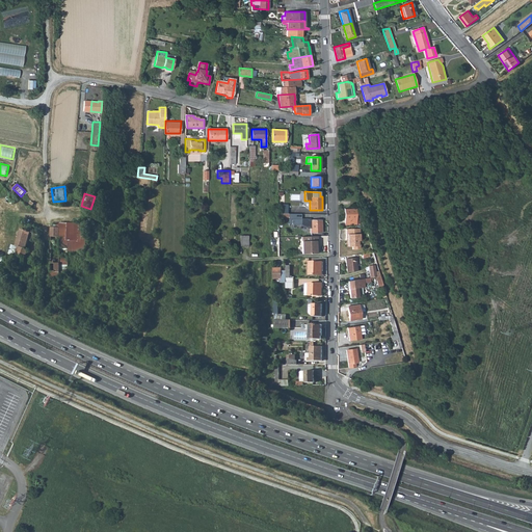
[(282,201),(277,202),(277,213),(301,214),(301,210),(285,210),(285,205),(283,203),(282,201)]
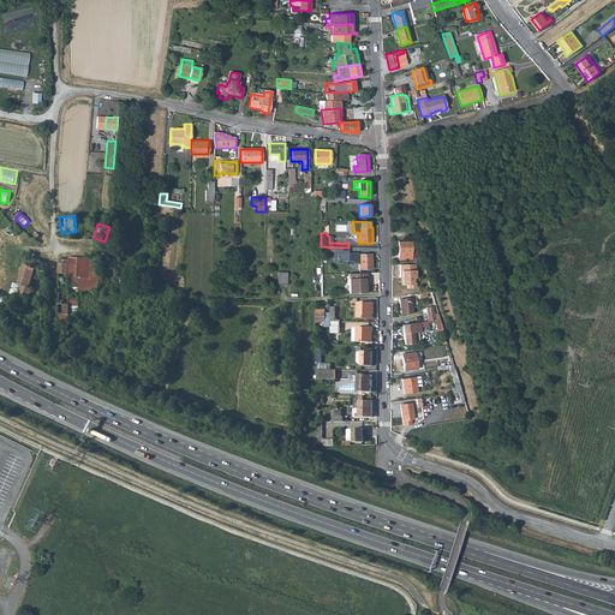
[(411,250),(411,242),(398,242),(399,260),(411,260),(411,250)]
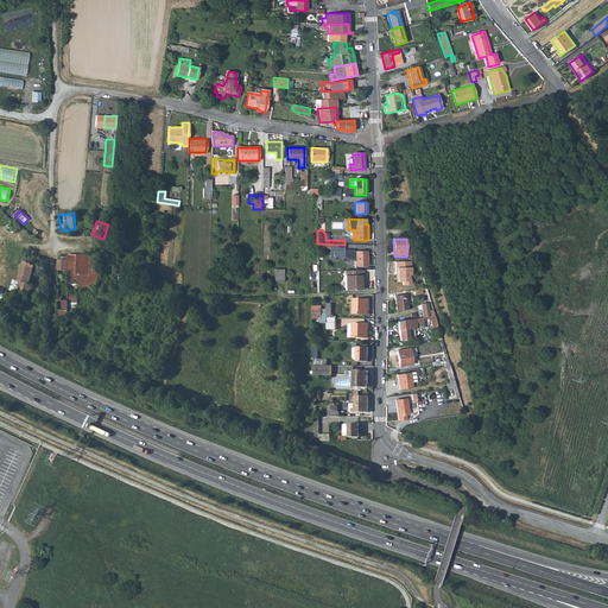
[(343,257),(344,245),(317,244),(317,251),(329,251),(329,257),(343,257)]
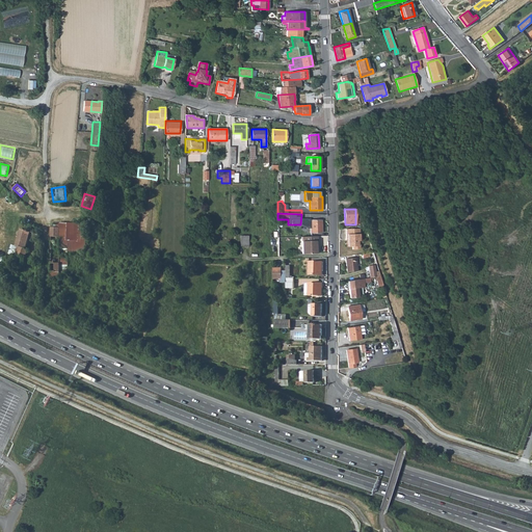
[(322,233),(321,219),(310,220),(311,233),(322,233)]
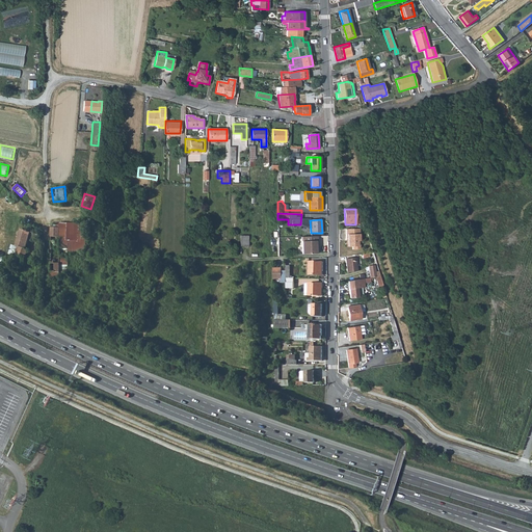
[(60,222),(60,228),(60,247),(68,247),(68,241),(86,242),(87,224),(64,223),(60,222)]
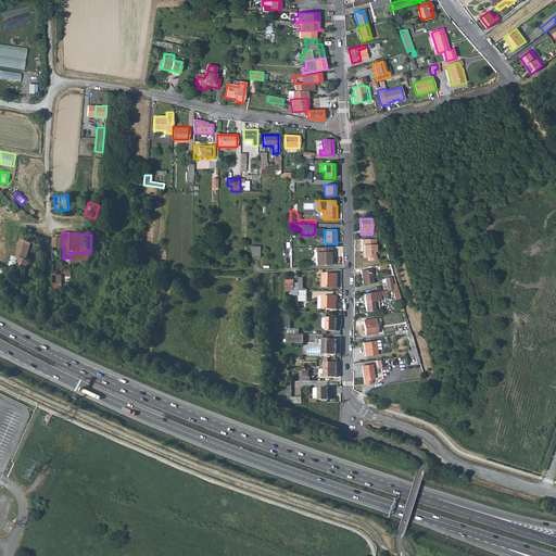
[(55,238),(54,238),(54,260),(54,275),(54,285),(63,283),(64,273),(63,258),(63,238),(60,238),(60,235),(55,235),(55,238)]
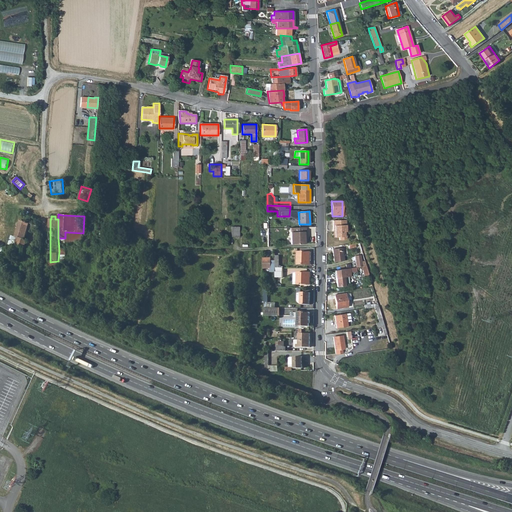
[(346,231),(345,219),(332,220),(333,229),(334,229),(334,237),(339,236),(339,239),(345,239),(344,231),(346,231)]
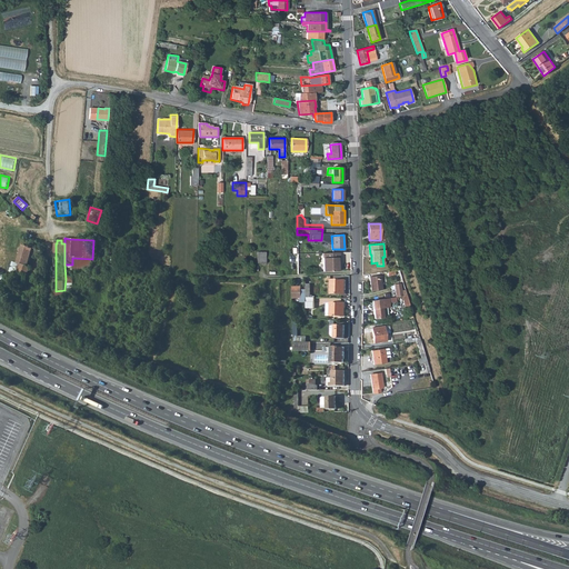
[(25,281),(30,266),(29,266),(31,256),(41,258),(43,251),(41,249),(39,249),(23,245),(18,262),(20,263),(17,275),(16,278),(25,281)]
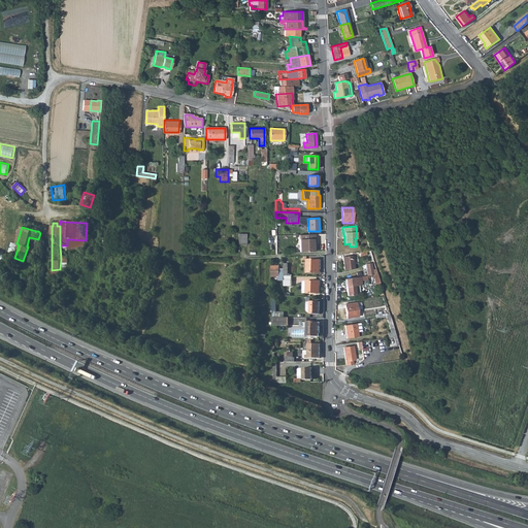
[(315,234),(299,234),(299,244),(301,244),(301,252),(302,252),(314,251),(314,245),(314,238),(315,238),(315,234)]
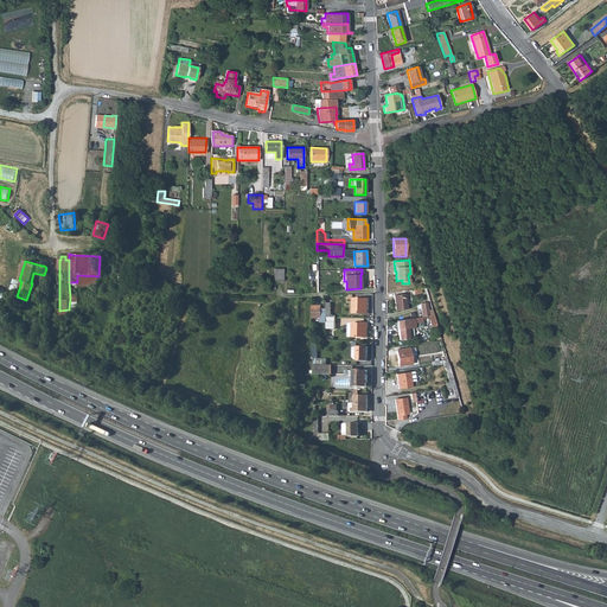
[(19,280),(13,279),(10,289),(18,293),(21,281),(19,280)]
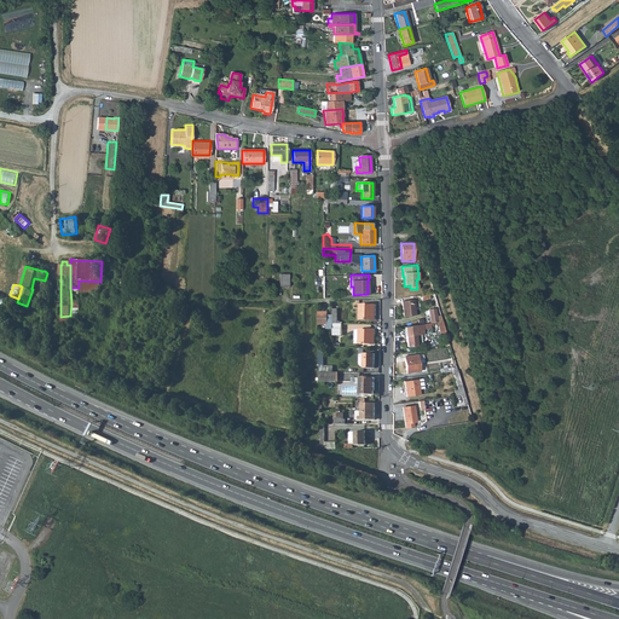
[(432,304),(437,302),(434,293),(421,295),(422,299),(429,298),(432,304)]
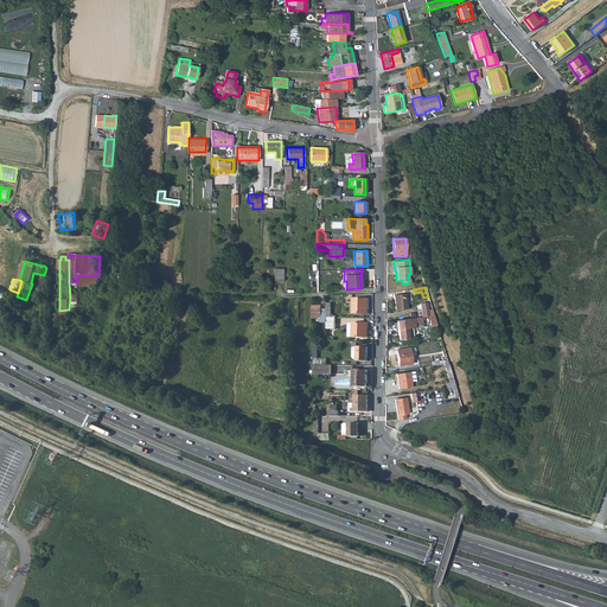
[(408,308),(406,294),(394,295),(396,310),(408,308)]
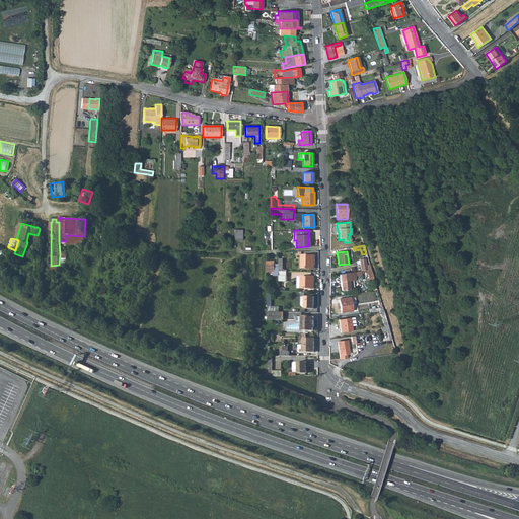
[(315,269),(315,255),(301,255),(301,268),(315,269)]
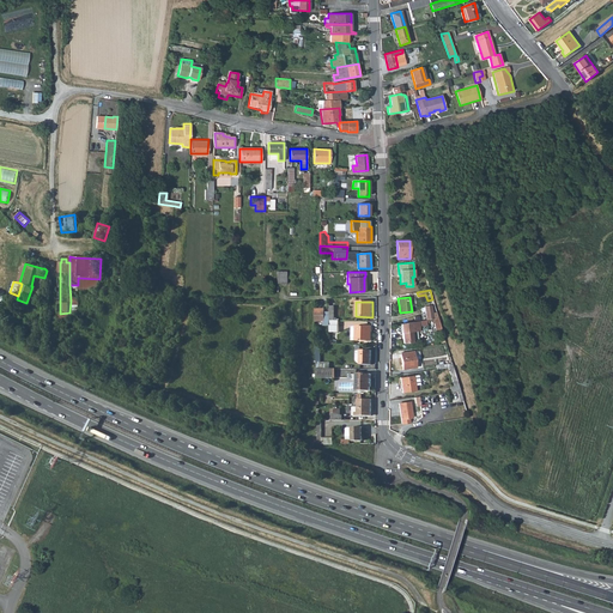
[(325,309),(315,309),(315,321),(326,321),(325,309)]
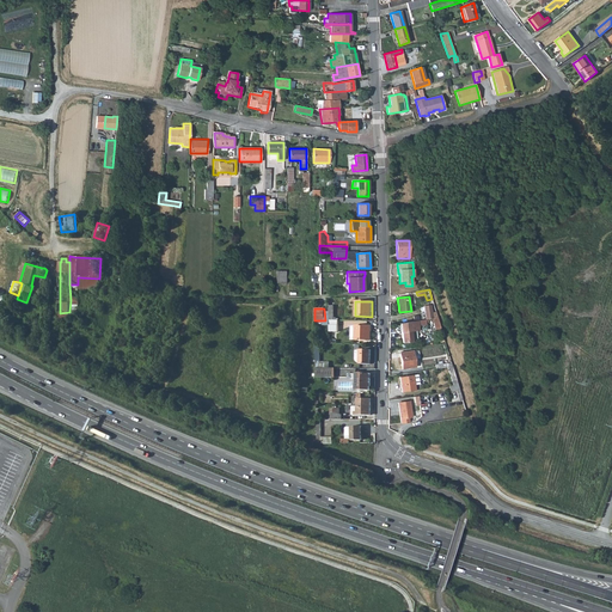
[(418,330),(418,320),(398,324),(399,343),(410,342),(409,331),(418,330)]
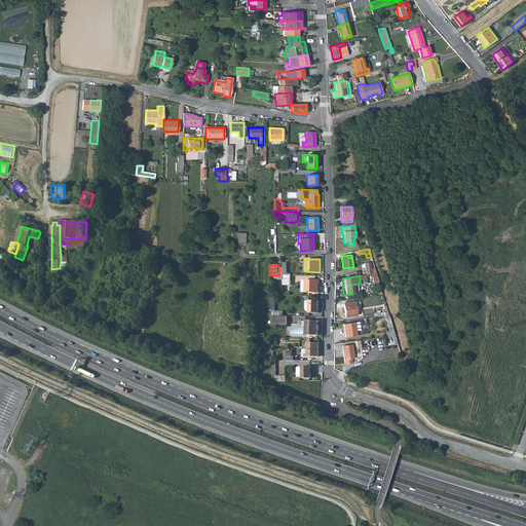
[(318,293),(318,279),(305,279),(302,280),(301,292),(305,292),(318,293)]
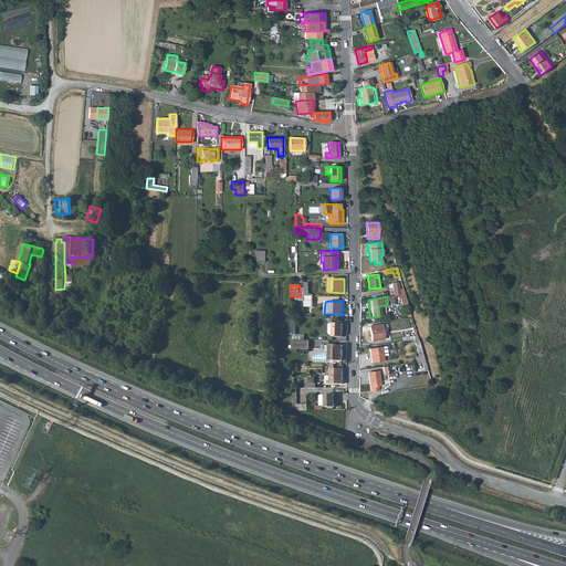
[(343,337),(343,324),(333,324),(333,337),(343,337)]
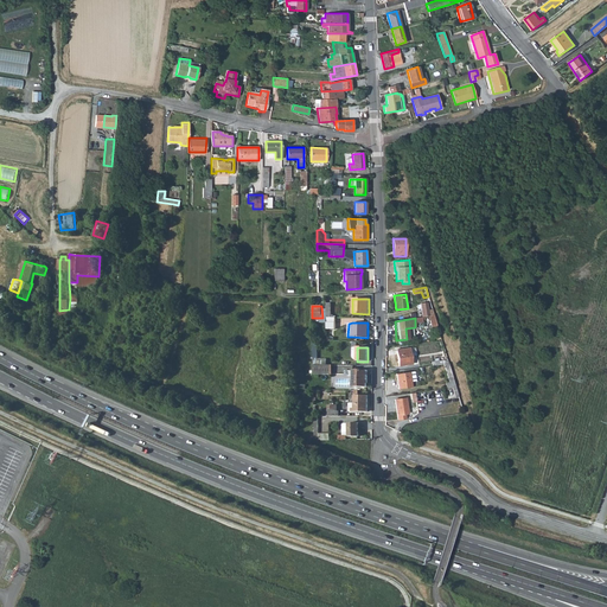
[(416,355),(415,347),(397,350),(400,366),(411,364),(410,356),(416,356),(416,355)]
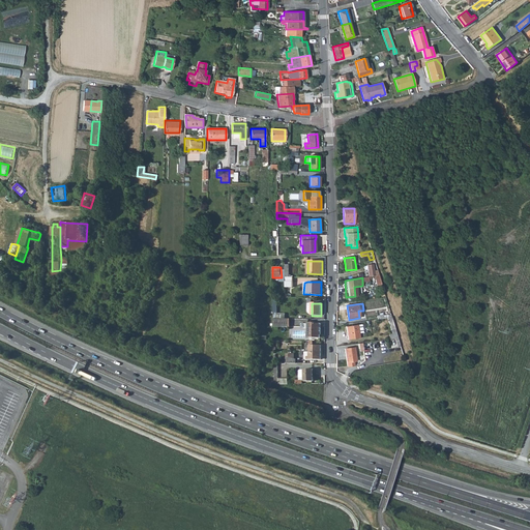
[(388,334),(390,339),(394,337),(398,337),(391,317),(387,318),(391,333),(388,334)]
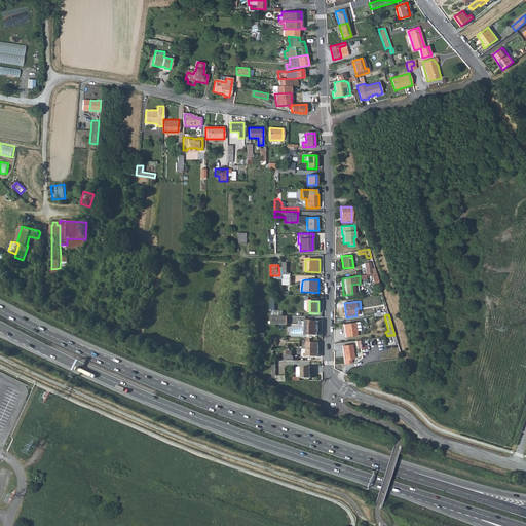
[(287,325),(287,316),(284,316),(271,316),(271,325),(287,325)]
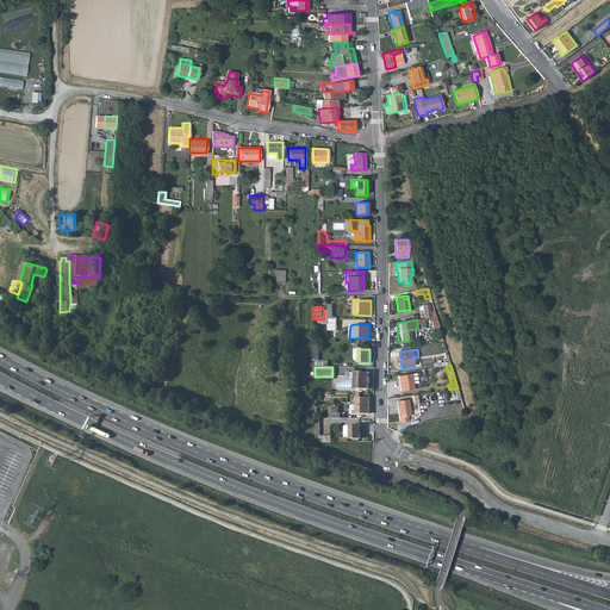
[(369,388),(369,373),(355,372),(355,388),(369,388)]
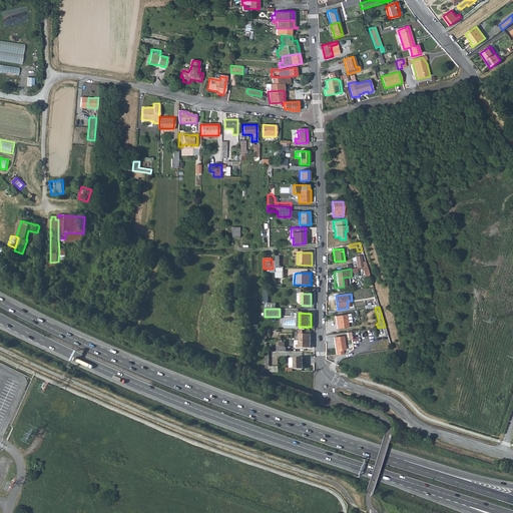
[(352,322),(351,314),(336,316),(337,329),(349,327),(348,322),(352,322)]
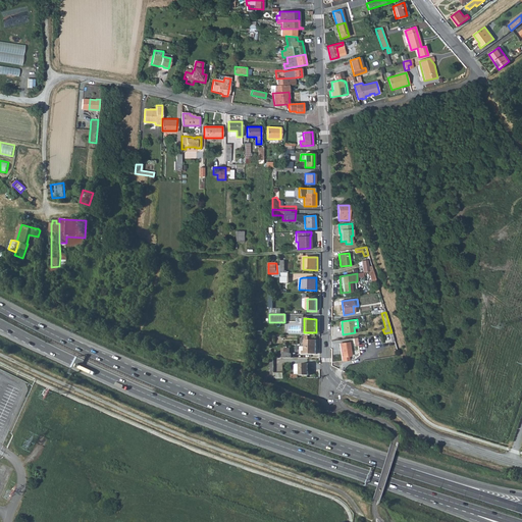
[(308,340),(309,336),(304,335),(304,340),(305,340),(305,347),(305,351),(302,351),(302,354),(316,354),(316,340),(308,340)]
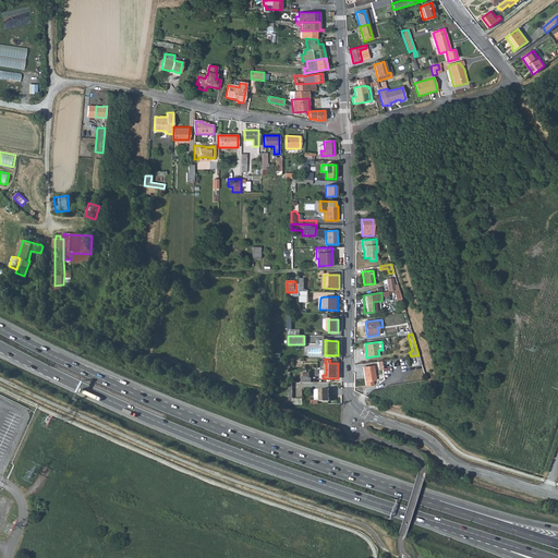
[(375,379),(373,365),(363,366),(366,385),(373,385),(373,380),(375,379)]
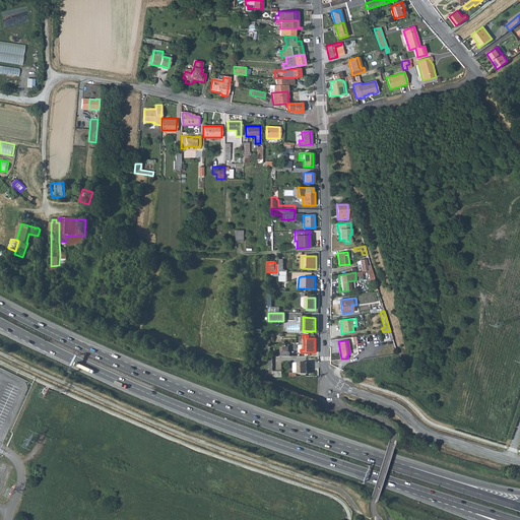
[(308,374),(308,362),(299,362),(299,374),(308,374)]
